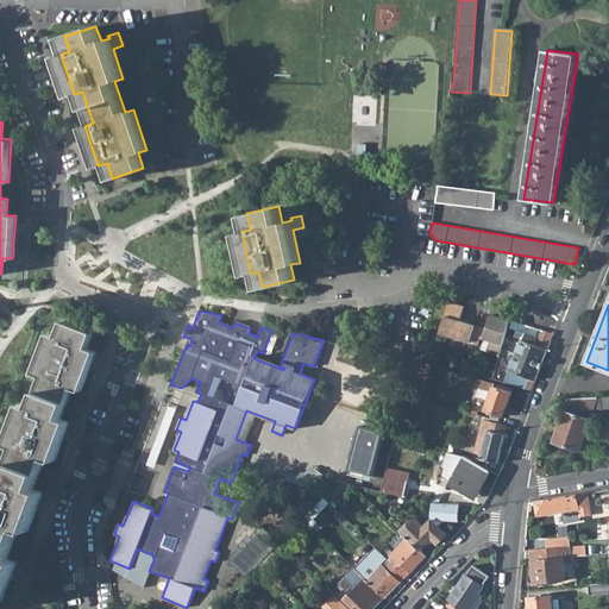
[(0,600),(1,601),(16,560),(7,558),(20,527),(27,529),(43,490),(35,487),(45,457),(54,460),(69,420),(61,418),(73,387),(81,390),(87,374),(96,350),(87,346),(93,332),(62,319),(56,334),(48,331),(33,371),(41,375),(29,406),(22,402),(6,441),(14,445),(2,475),(0,473),(0,600)]
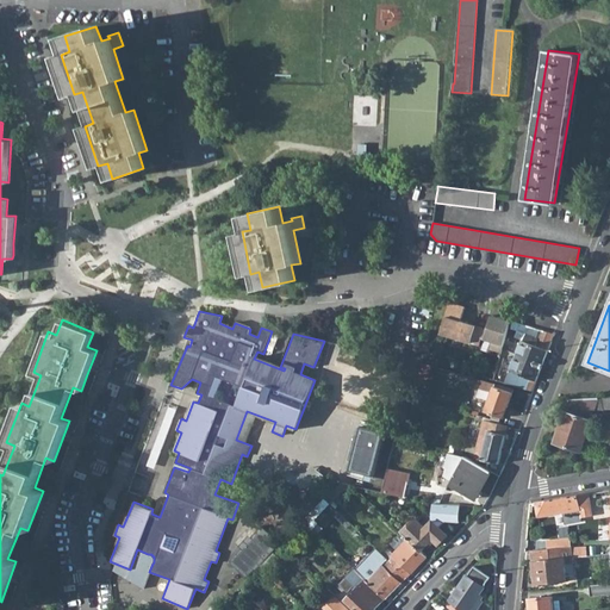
[(505,381),(531,390),(554,334),(512,321),(510,327),(515,329),(520,329),(521,334),(520,336),(518,337),(521,338),(510,369),(520,373),(517,379),(509,377),(506,377),(505,381)]
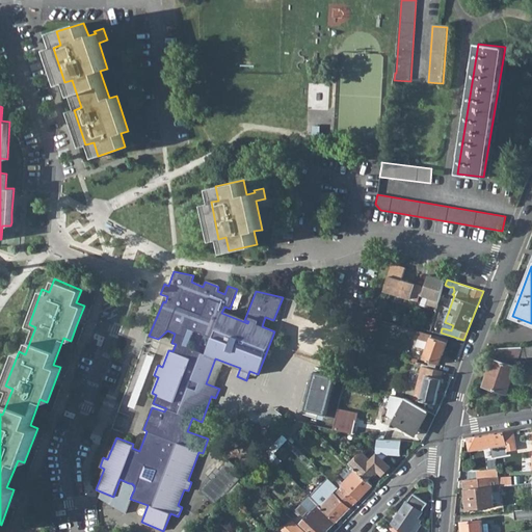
[(368,348),(376,317),(373,317),(362,316),(354,345),(368,348)]
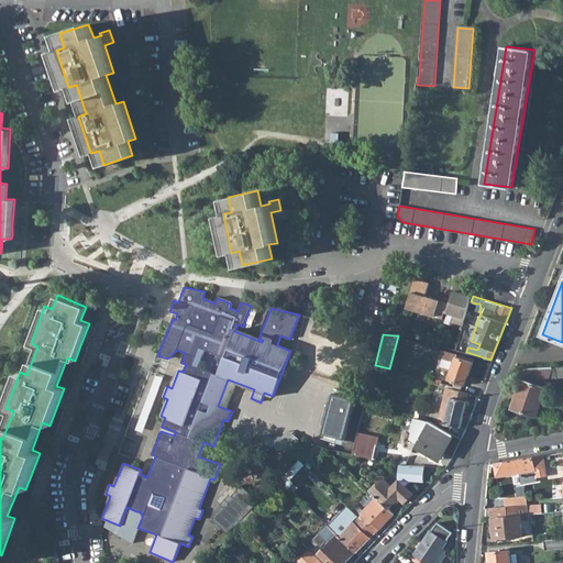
[(317,370),(335,377),(337,373),(344,376),(355,350),(348,346),(348,345),(337,341),(335,342),(329,340),(317,370)]
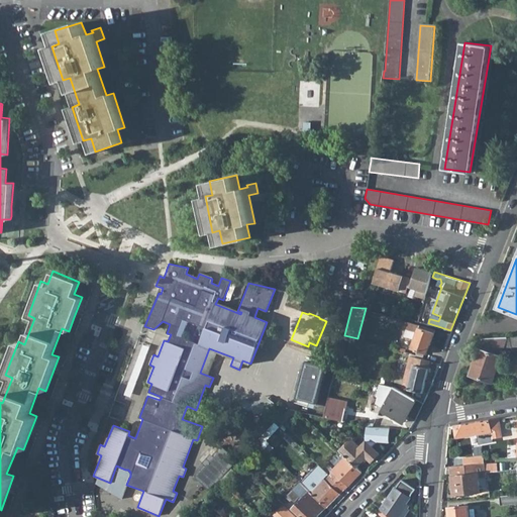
[(426,353),(434,332),(435,329),(408,321),(403,336),(413,340),(411,348),(426,353)]
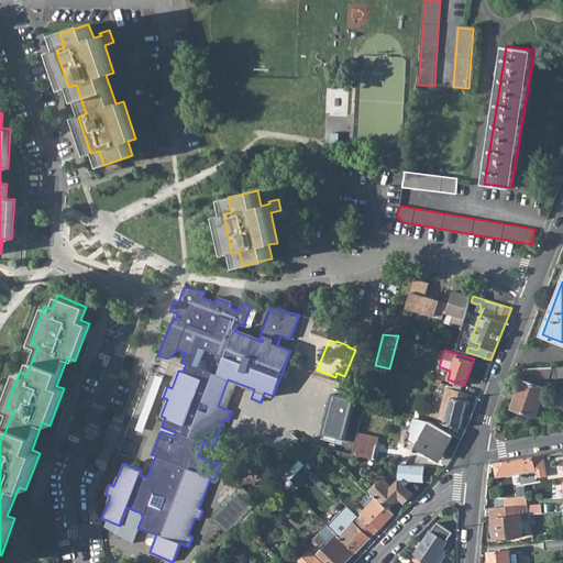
[(148,368),(121,451),(143,459),(144,434),(157,397),(152,396),(157,382),(157,370),(148,367),(148,368)]
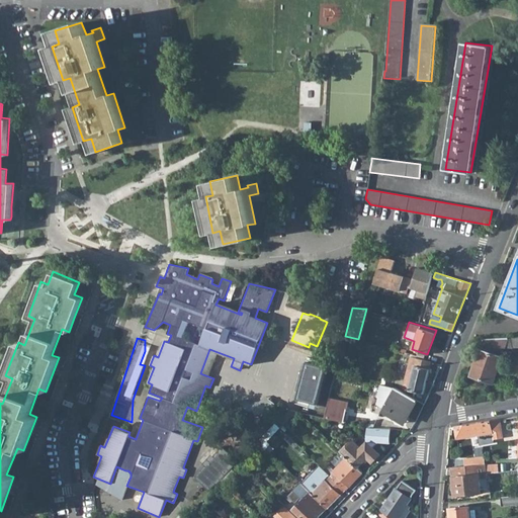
[(505,348),(513,347),(511,338),(484,339),(470,375),(494,382),(503,356),(505,348)]
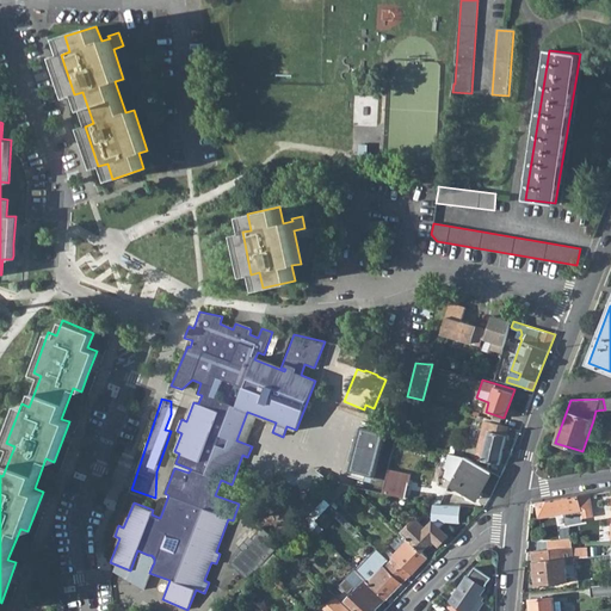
[(246,444),(257,415),(247,412),(236,440),(246,444)]
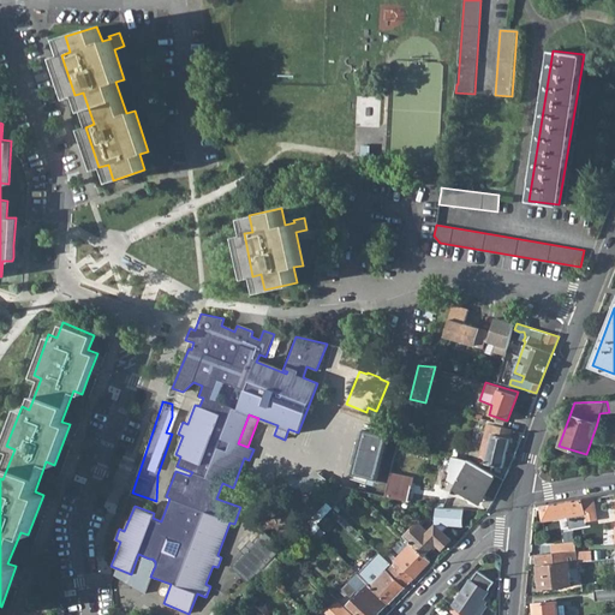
[(479,461),(502,467),(513,429),(494,424),(489,423),(479,461)]
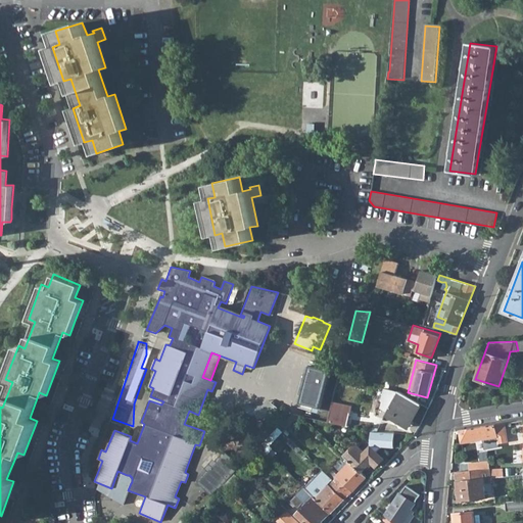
[(384,415),(407,428),(420,403),(398,391),(388,388),(384,387),(380,400),(382,401),(380,408),(386,412),(384,415)]
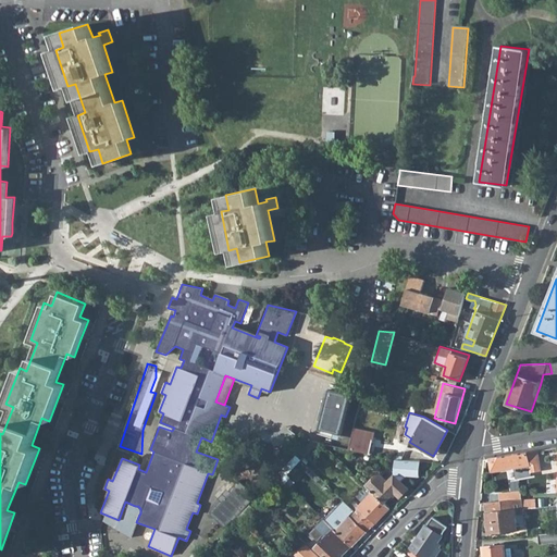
[(292,431),(264,431),(264,442),(292,442),(292,431)]
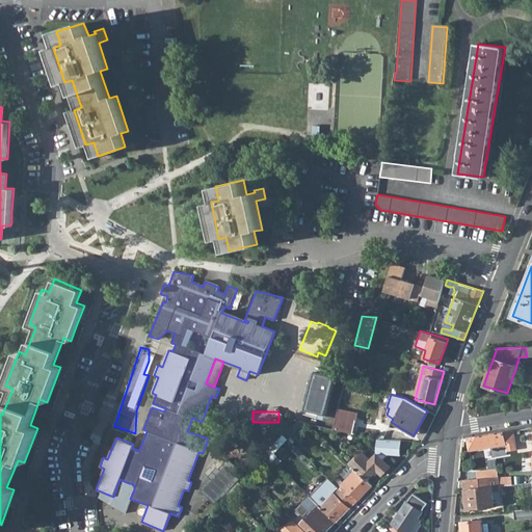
[(333,429),(351,433),(355,420),(336,415),(333,429)]
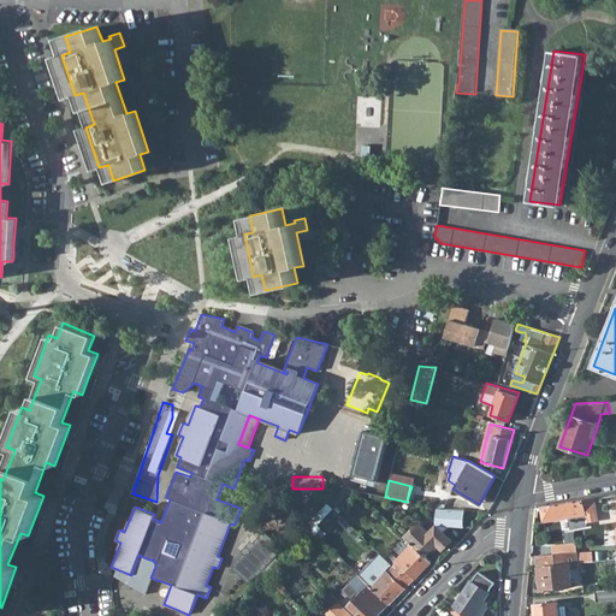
[(333,507),(335,508),(353,489),(344,486),(329,502),(333,507)]
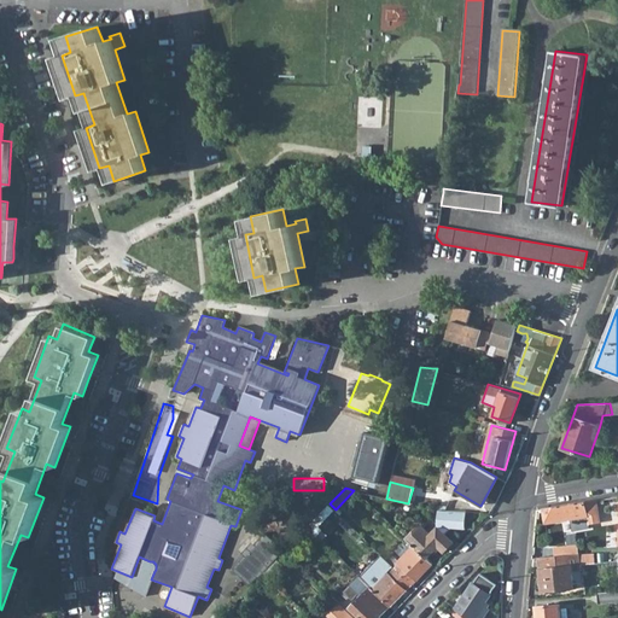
[(542,508),(546,523),(570,519),(572,531),(589,528),(589,524),(601,522),(596,500),(586,501),(542,508)]
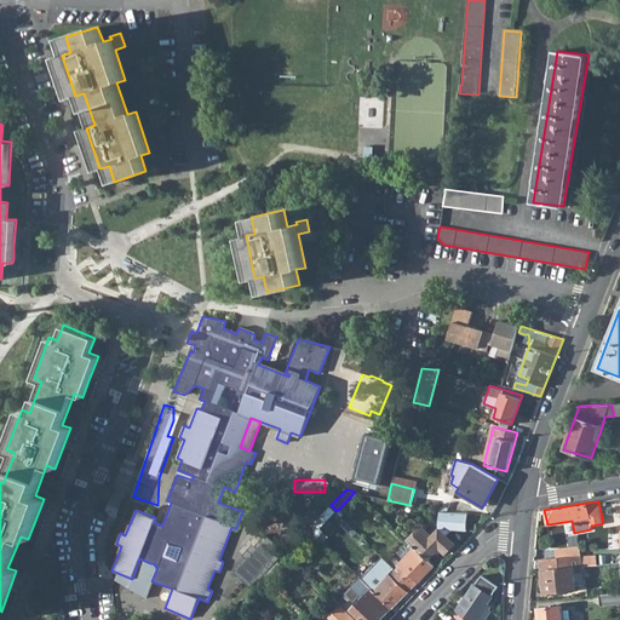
[(309,528),(317,538),(323,532),(320,528),(336,510),(331,505),(309,528)]
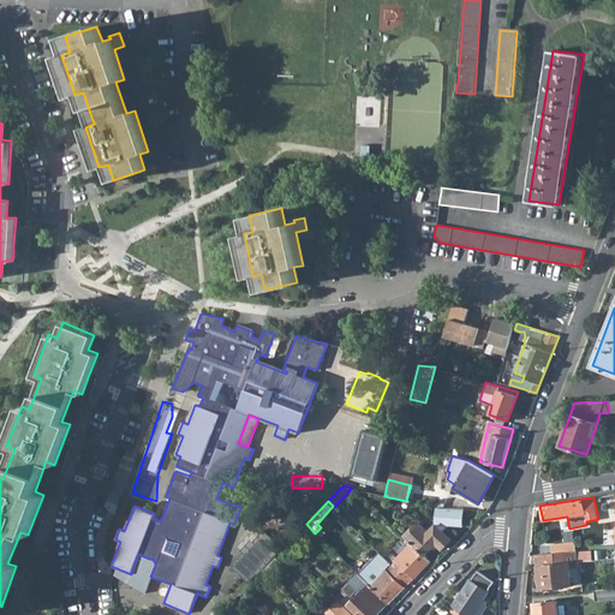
[(418,521),(405,535),(407,537),(419,523),(418,521)]
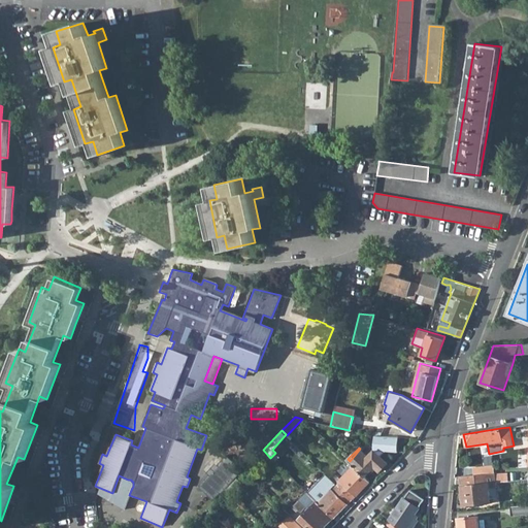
[(354,464),(364,475),(372,466),(377,471),(386,462),(373,450),(367,456),(360,449),(350,461),(354,464)]
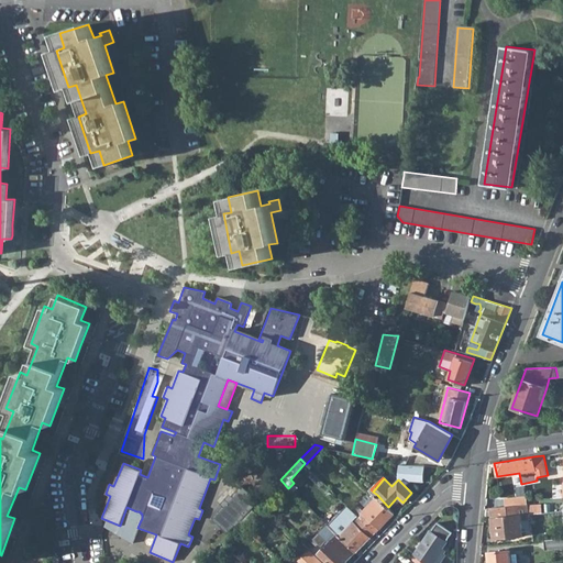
[(258,503),(241,485),(212,516),(230,532),(241,521),(252,509),(258,503)]
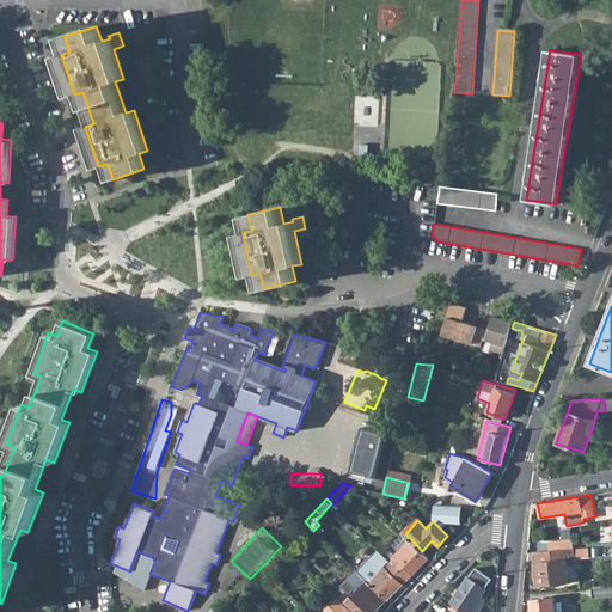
[(410,538),(395,554),(391,550),(385,555),(408,577),(428,556),(422,551),(410,538)]
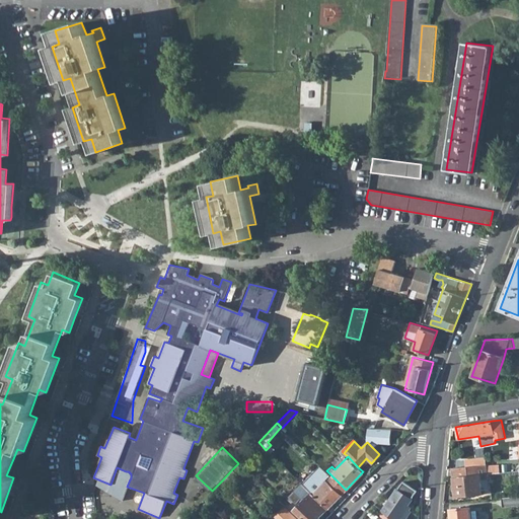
[(468,466),(484,464),(483,458),(467,459),(468,466)]
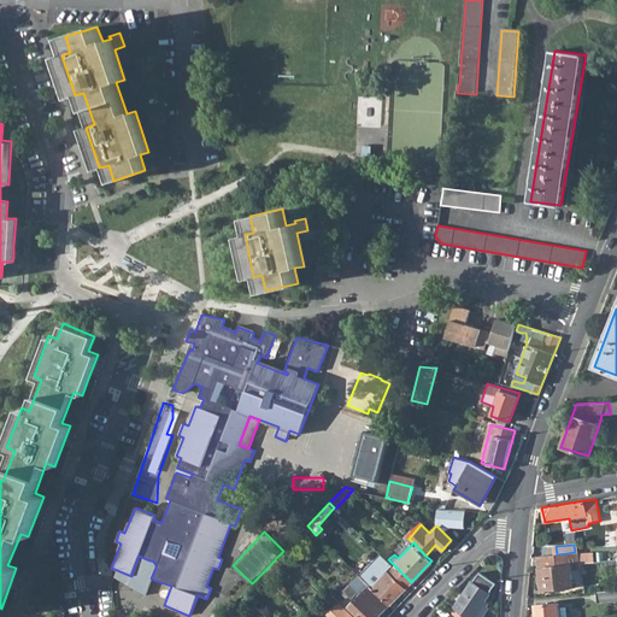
[(538,556),(541,591),(575,588),(571,569),(580,569),(577,552),(575,552),(557,554),(538,556)]
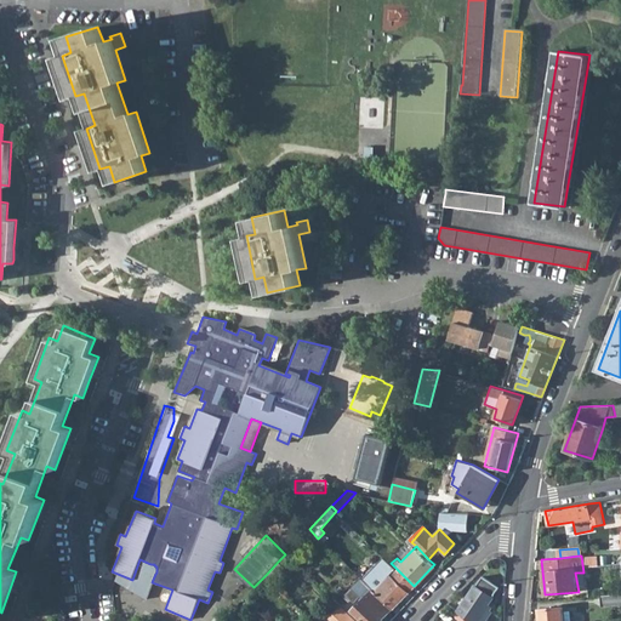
[(584,557),(585,567),(594,565),(593,557),(584,557)]
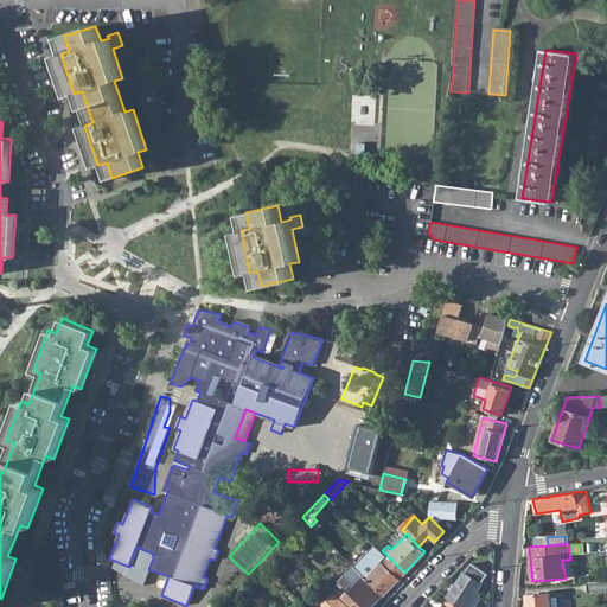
[(272,549),(260,562),(266,568),(278,555),(272,549)]
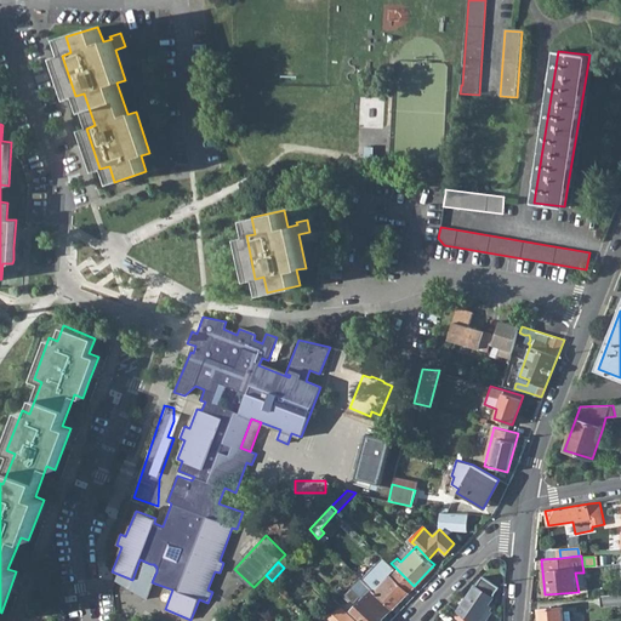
[(371,590),(391,609),(414,586),(391,563),(369,587),(371,590)]
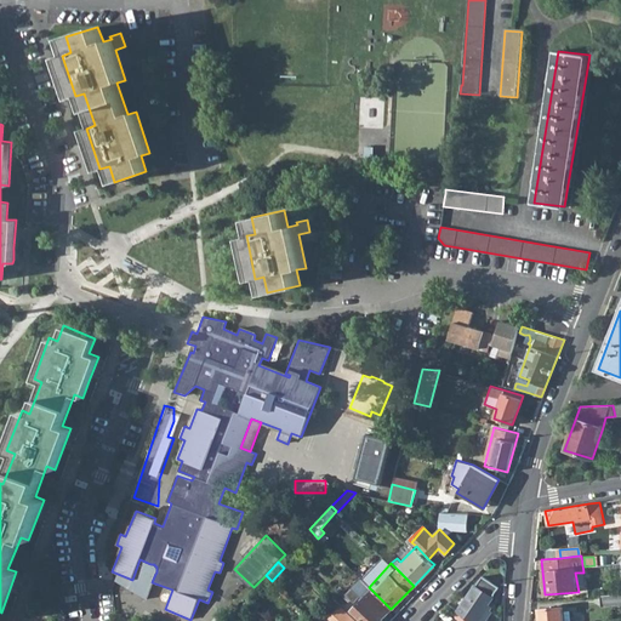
[(473,586),(455,611),(466,620),(485,620),(491,613),(485,609),(493,598),(491,597),(499,587),(482,575),(476,587),(473,586)]
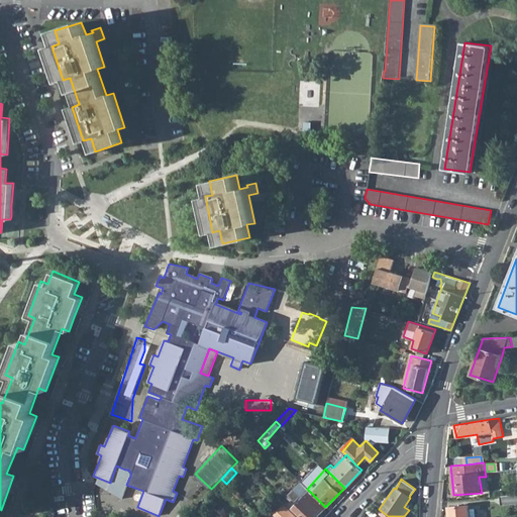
[(318,515),(325,507),(309,491),(293,507),(303,516),(314,516),(317,514),(318,515)]
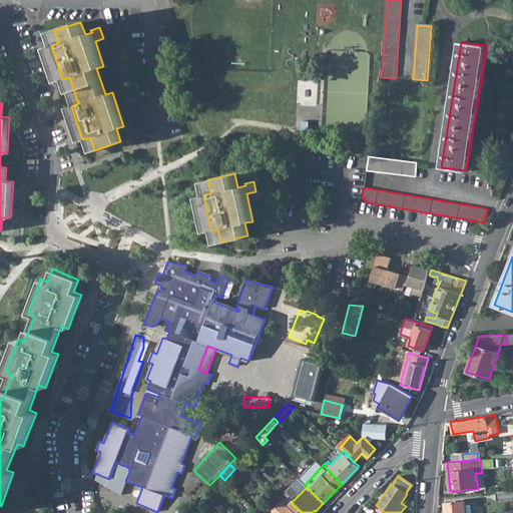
[(512,490),(496,492),(497,501),(512,499),(512,490)]
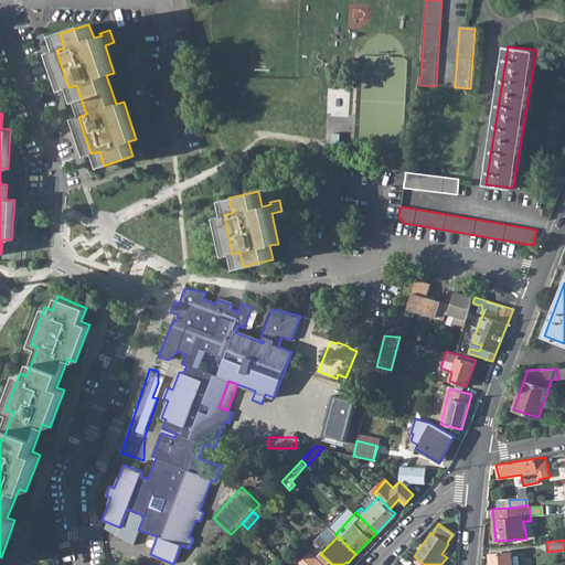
[(310,550),(308,552),(321,564),(326,564),(312,553),(310,550)]
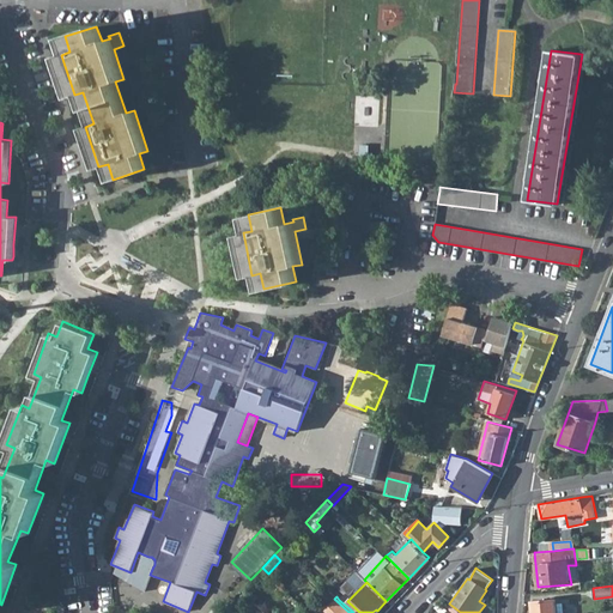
[(329,612),(349,612),(334,599),(325,608),(329,612)]
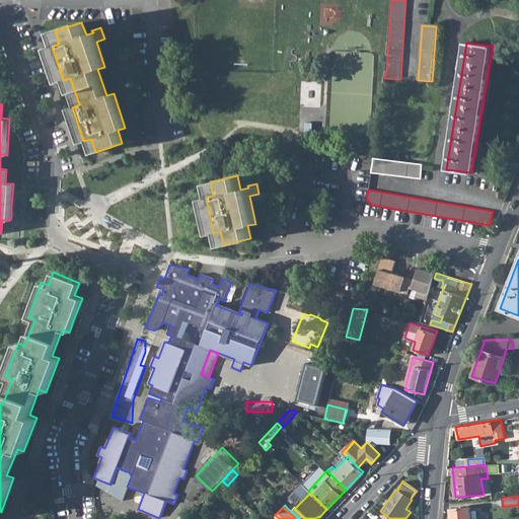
[(450,509),(451,518),(471,518),(470,507),(450,509)]
